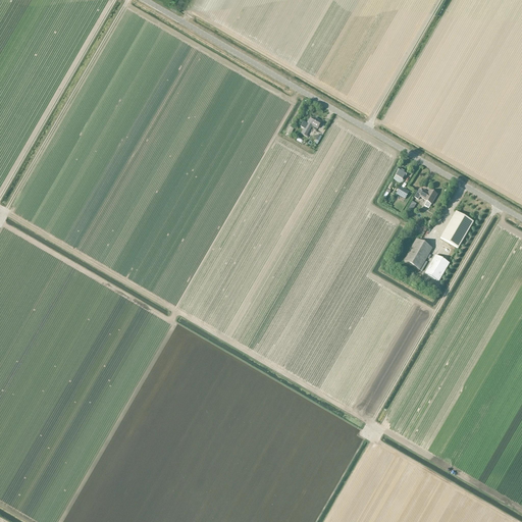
[(304,129),(301,135),(307,138),(308,137),(307,137),(312,127),(313,127),(317,129),(318,129),(319,128),(320,126),(319,125),(321,122),(314,118),(313,120),(310,118),(307,124),(303,122),(300,126),(304,129)]
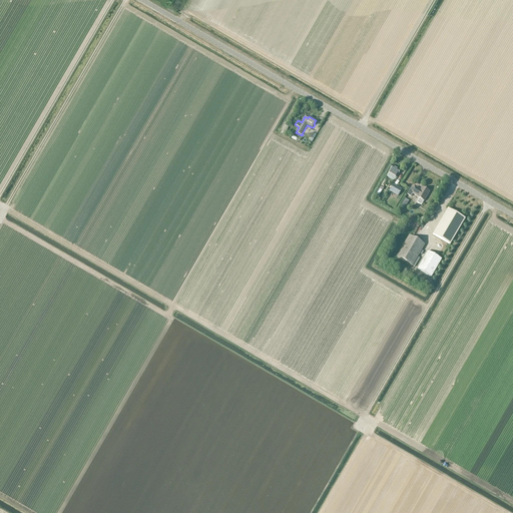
[(397,178),(401,170),(392,165),(388,173),(397,178)]
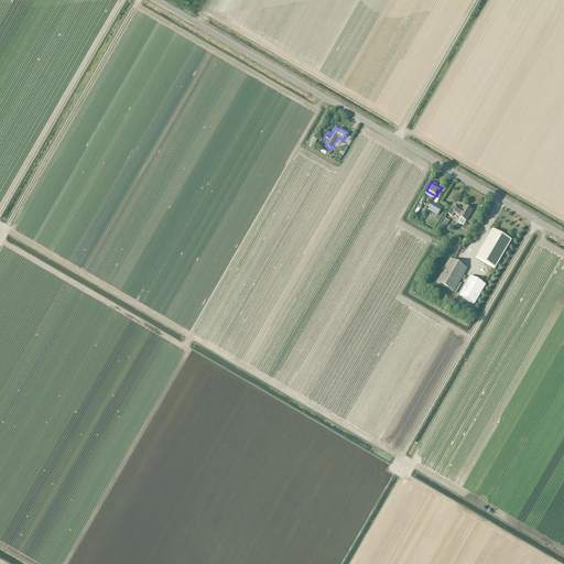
[(437,216),(442,208),(432,203),(427,210),(437,216)]
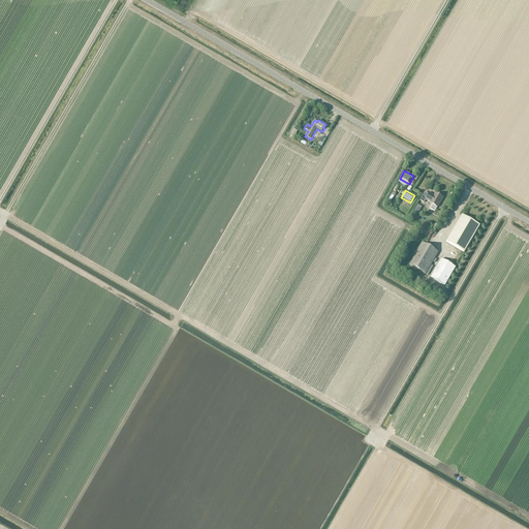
[(429,194),(425,192),(419,200),(424,204),(426,200),(430,203),(429,204),(432,205),(430,209),(435,212),(437,208),(437,209),(438,207),(443,198),(435,193),(434,196),(429,194)]
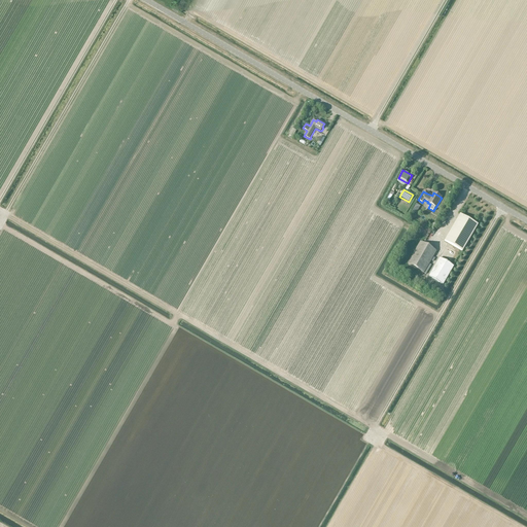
[(462,252),(478,225),(460,214),(445,241),(462,252)]
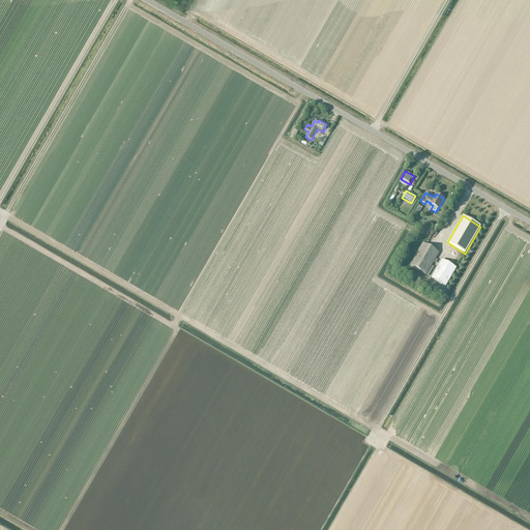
[(422,243),(409,266),(410,266),(421,272),(425,275),(434,262),(436,264),(438,260),(436,259),(439,253),(422,243)]
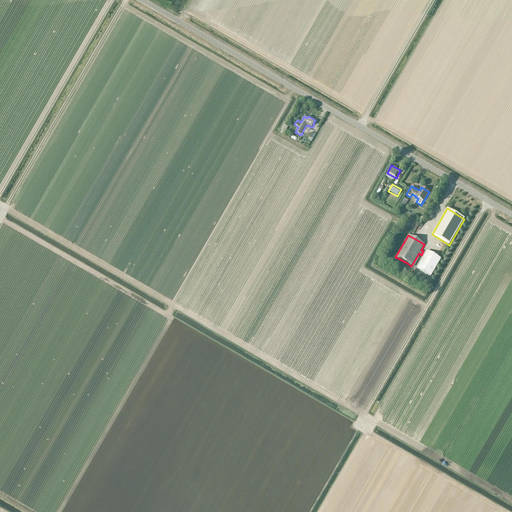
[(430,277),(441,259),(427,251),(416,269),(430,277)]
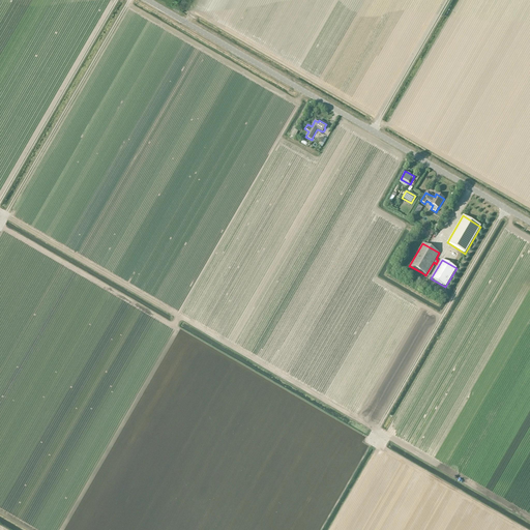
All buildings are outlined.
